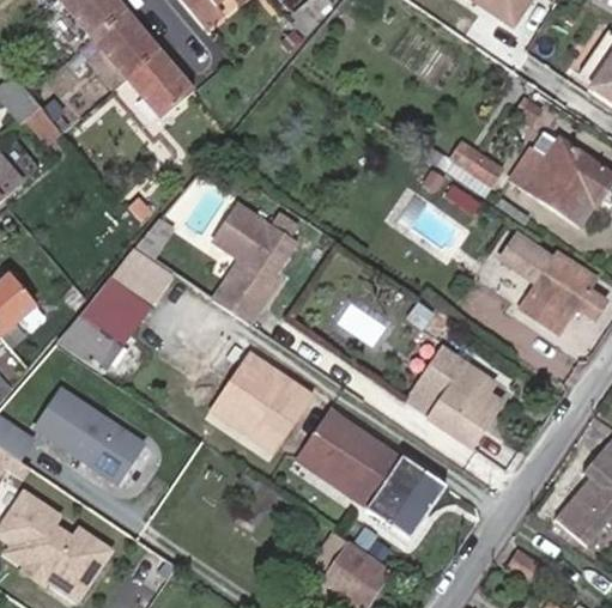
[(62,0),(92,36),(126,8),(119,0),(62,0)]
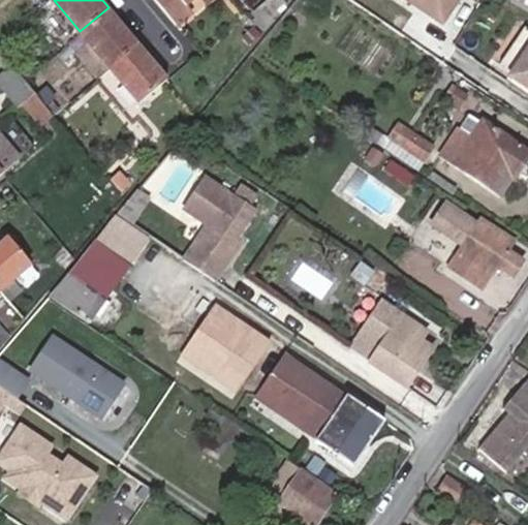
[(157,0),(176,22),(191,9),(186,3),(189,0),(157,0)]
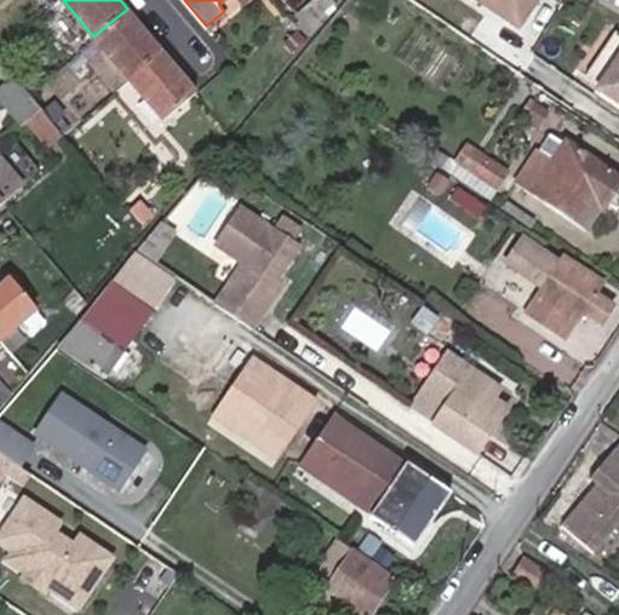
[(303,34),(338,3),(336,0),(310,0),(301,9),(305,15),(294,23),(303,34)]
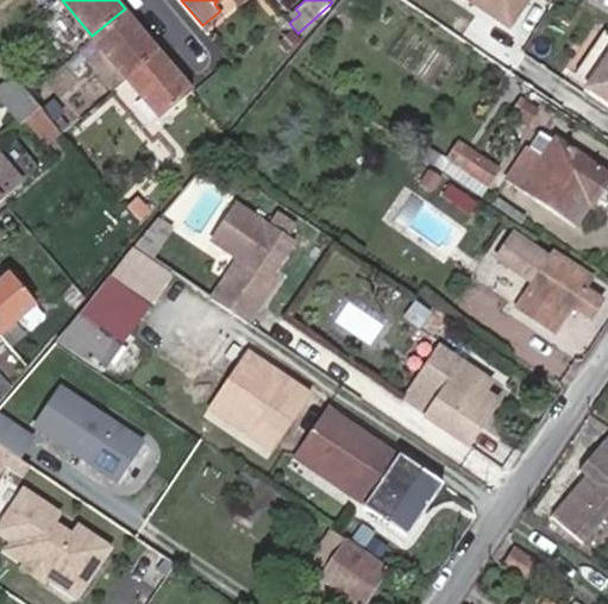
[(456,0),(508,36),(531,0),(456,0)]
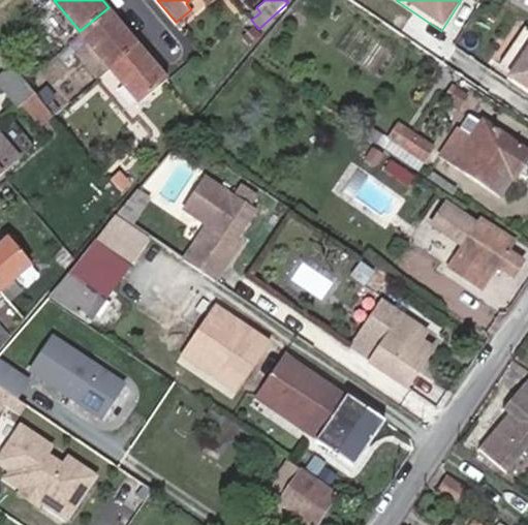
[(121,35),(127,30),(109,7),(80,31),(87,39),(110,66),(131,47),(121,35)]
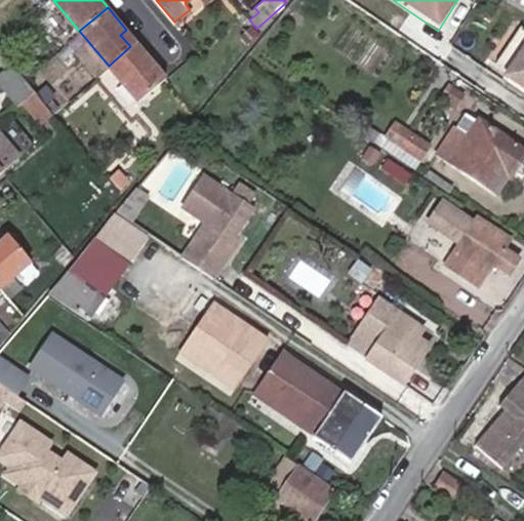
[(246,37),(256,29),(249,19),(238,29),(246,37)]
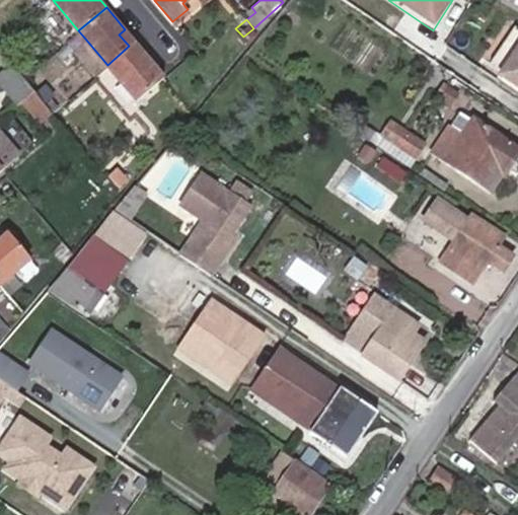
[(73,49),(95,75),(107,65),(85,39),(73,49)]
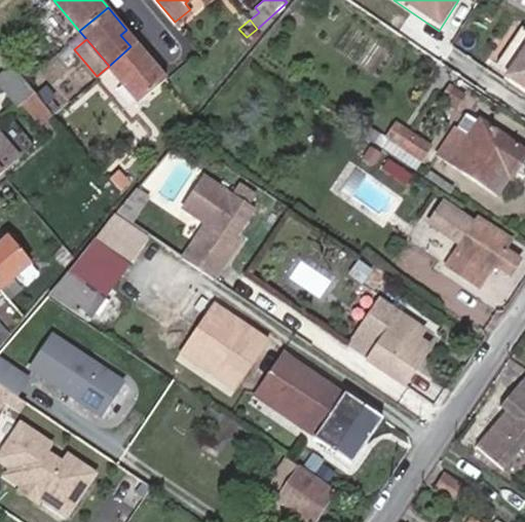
[(141,59),(130,46),(109,66),(138,100),(165,76),(147,53),(141,59)]
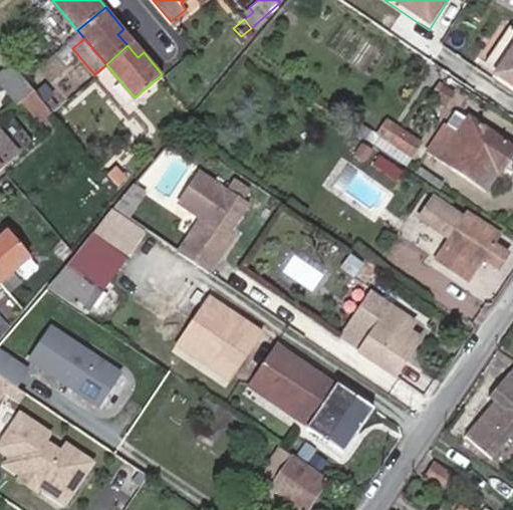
[(512,46),(497,70),(512,80),(512,46)]
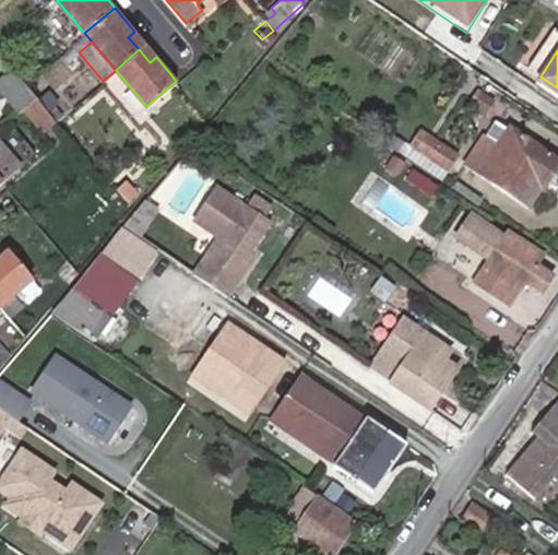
[(37,98),(13,70),(0,80),(0,86),(21,111),(23,109),(37,98)]
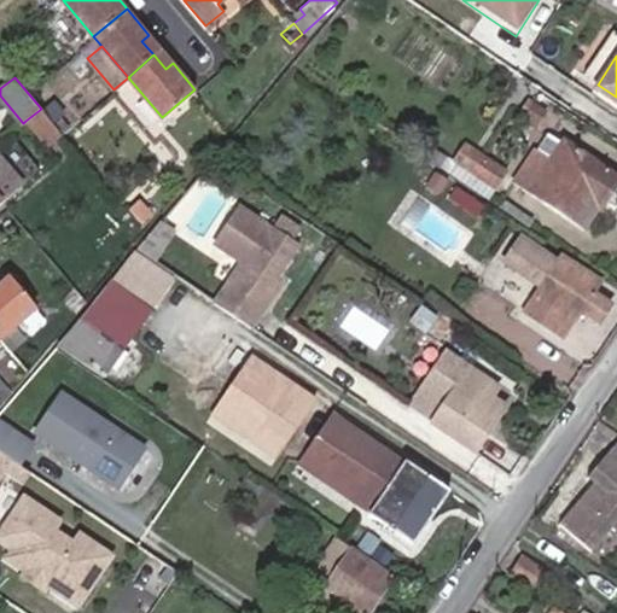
[(545,107),(528,97),(521,110),(536,121),(545,107)]
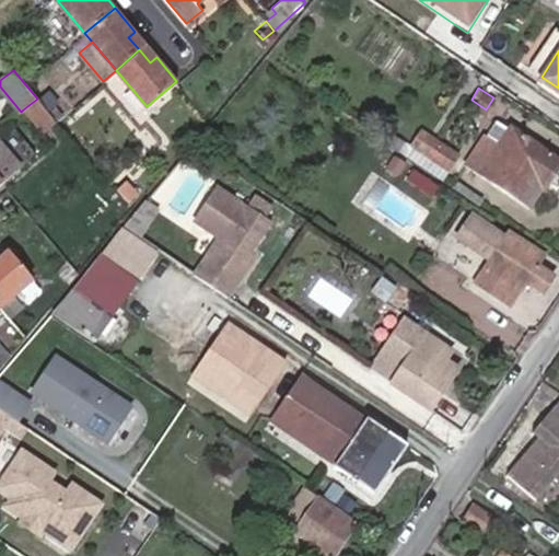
[(37,99),(23,109),(43,131),(57,120),(37,99)]
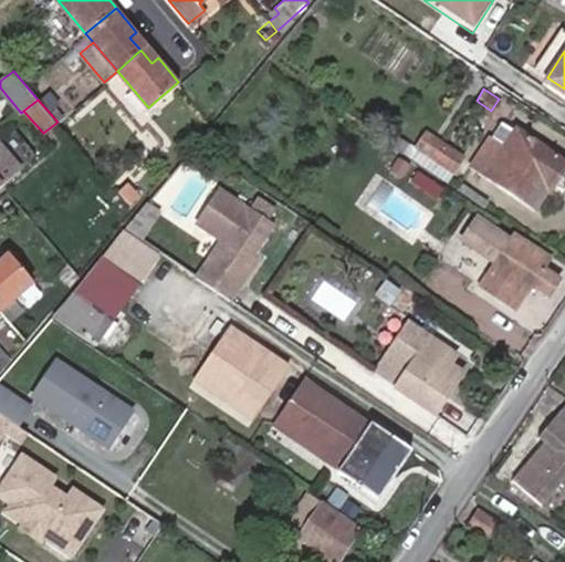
[(503,120),(473,164),(535,204),(546,186),(548,188),(564,163),(564,156),(516,125),(514,127),(503,120)]
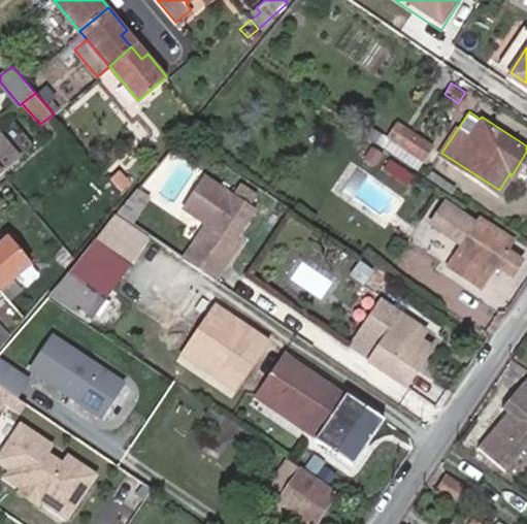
[(431,142),(398,121),(389,134),(422,156),(431,142)]
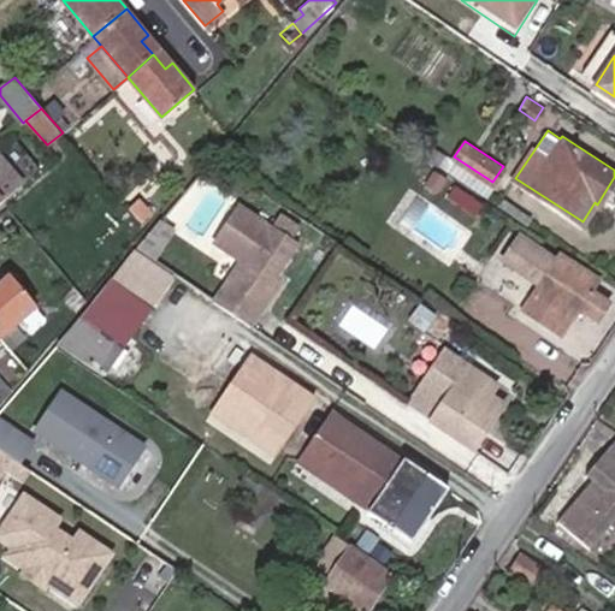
[(436,144),(430,155),(485,193),(492,182),(454,156),(436,144)]
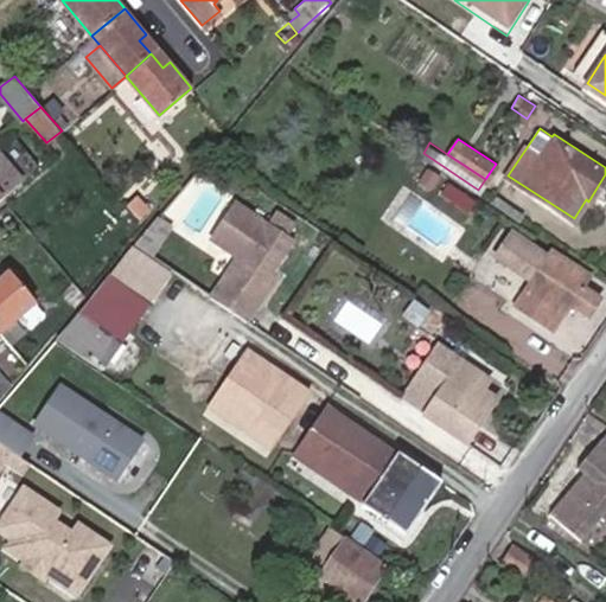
[(420,177),(433,186),(442,172),(429,164),(420,177)]
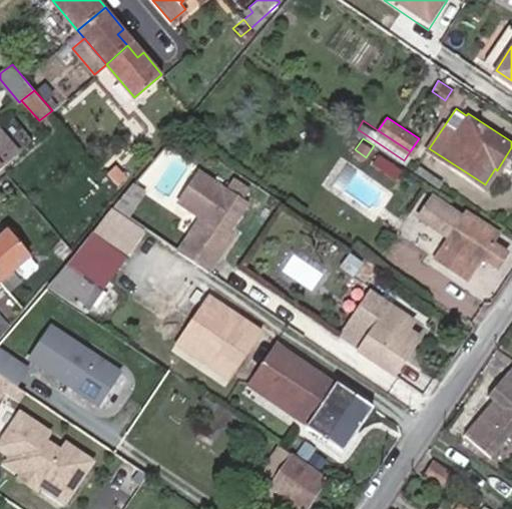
[(0,140),(0,165),(1,167),(14,157),(0,140)]
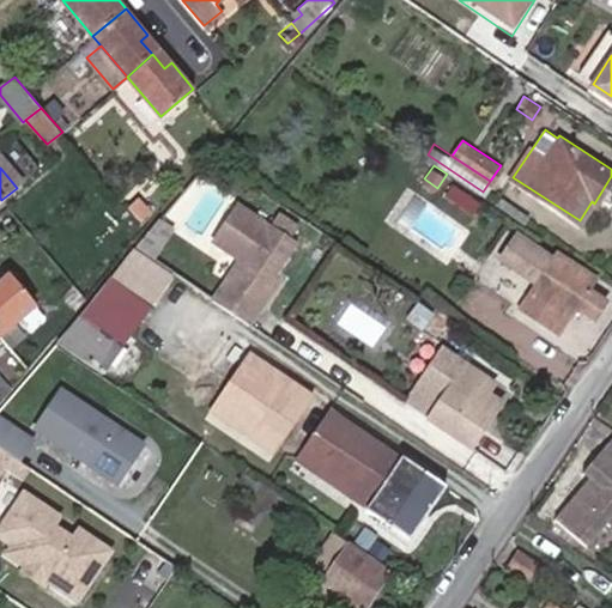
[(480,200),(454,182),(446,194),(472,212),(480,200)]
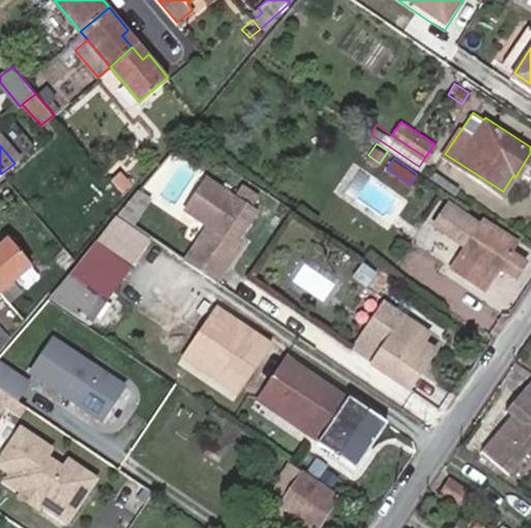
[(132,182),(120,169),(112,178),(124,189),(132,182)]
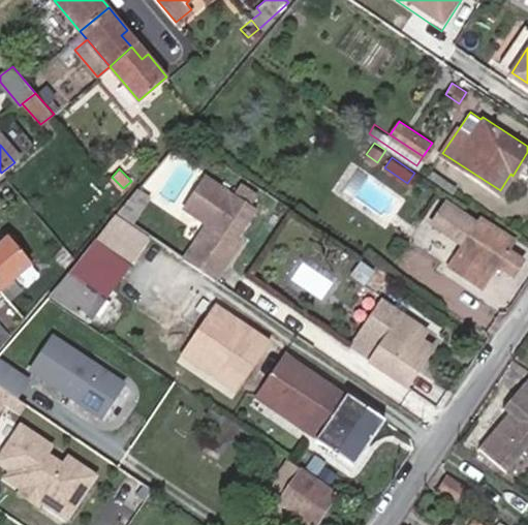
[(204,173),(181,205),(204,220),(183,256),(213,277),(238,242),(236,233),(253,207),(238,195),(221,185),(204,173)]
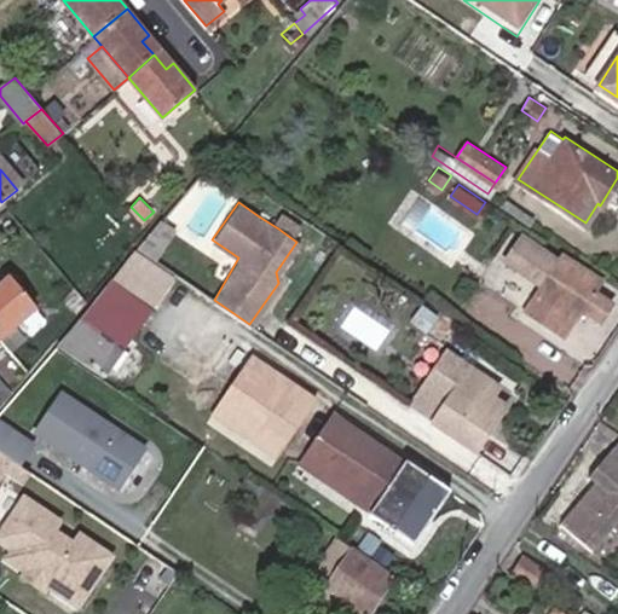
[(278,229),(287,216),(269,204),(259,216),(278,229)]
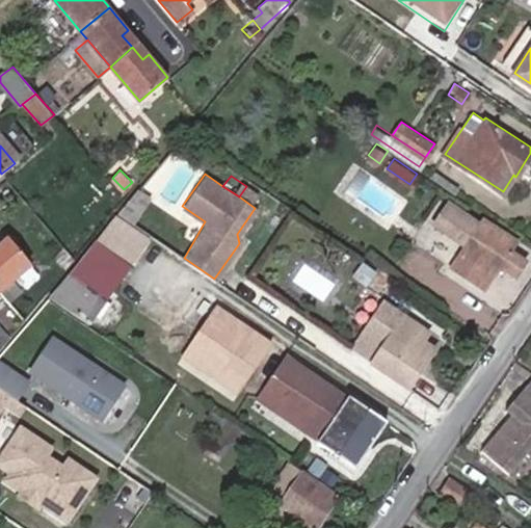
[(145,195),(134,187),(114,211),(126,219),(145,195)]
